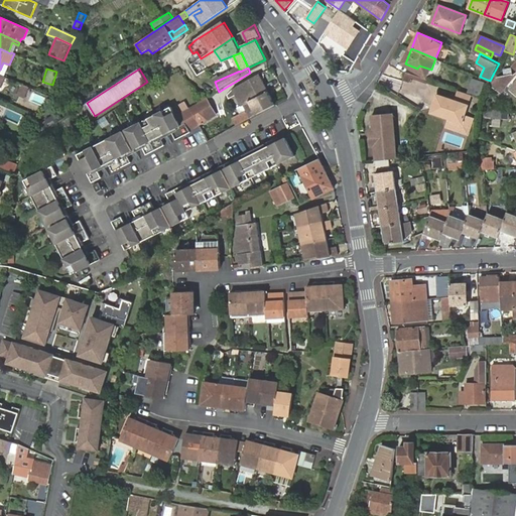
[(259,75),(248,82),(257,98),(268,92),(268,91),(259,75)]
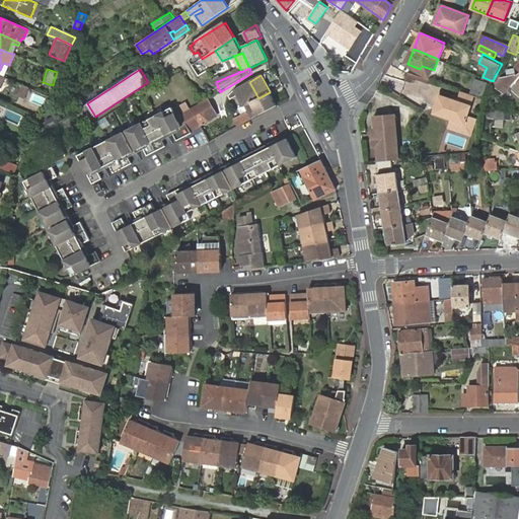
[(485,98),(493,81),(483,77),(480,76),(472,94),(474,95),(485,98)]
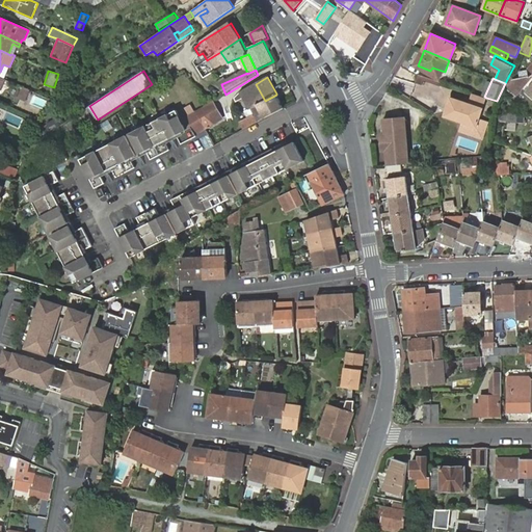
[(239,123),(243,130),(259,121),(284,107),(276,95),(265,101),(256,84),(240,91),(249,110),(250,109),(255,115),(249,117),(239,123)]
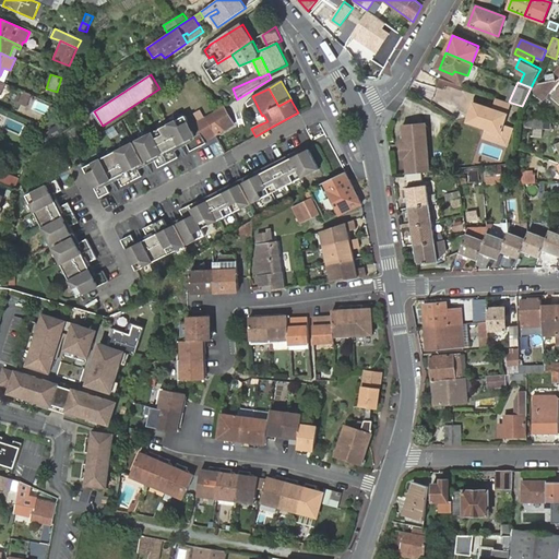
[(22,91),(15,103),(25,107),(31,95),(22,91)]
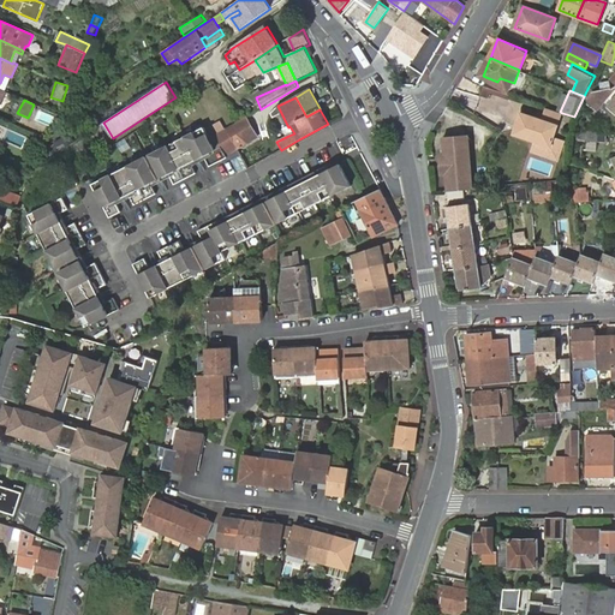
[(559,125),(562,113),(560,112),(545,107),(542,119),(559,125)]
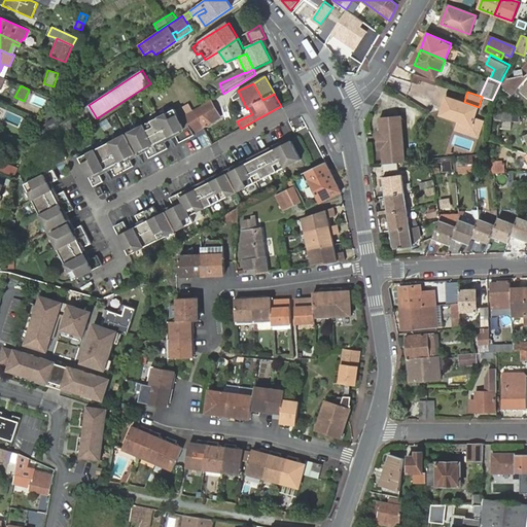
[(471,126),(479,107),(464,102),(446,96),(440,115),(459,121),(471,126)]
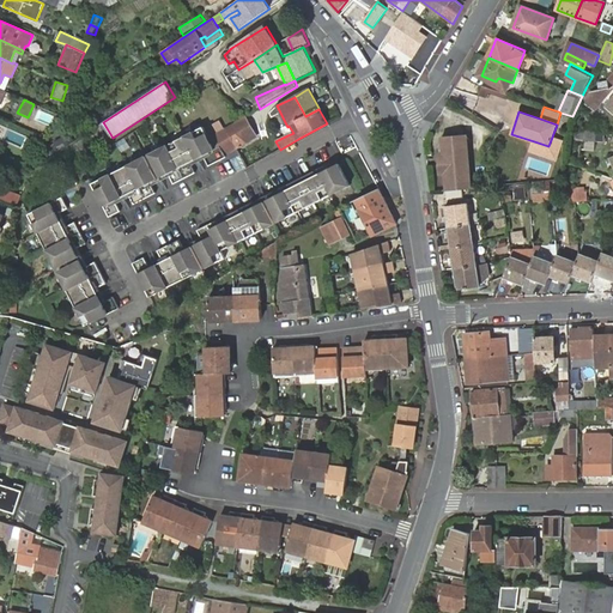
[(231,141),(234,144),(254,132),(246,119),(225,131),(231,141)]
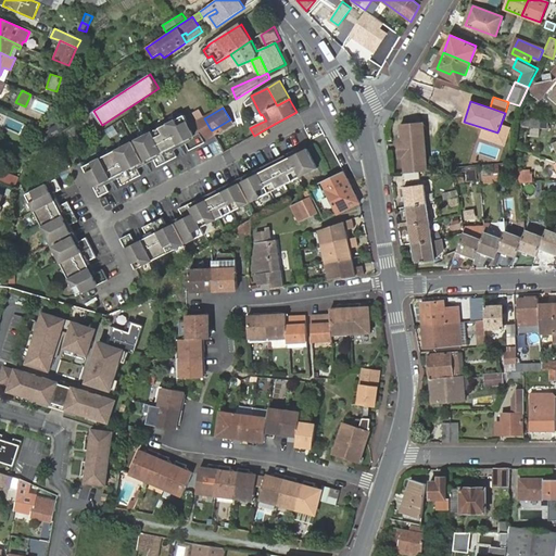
[(135,140),(142,152),(186,127),(189,125),(185,116),(167,125),(135,140)]
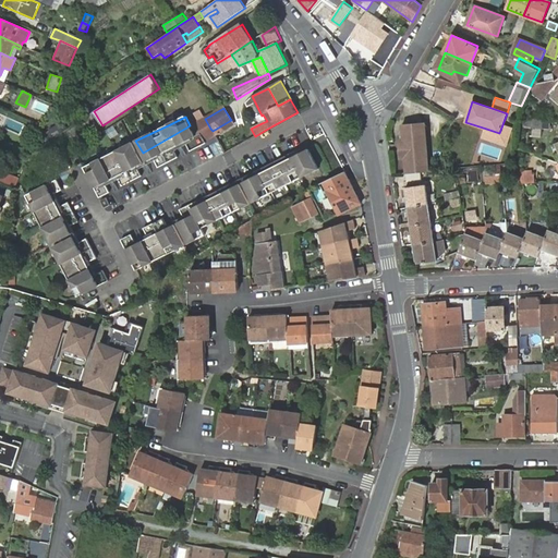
[(204,143),(202,141),(198,134),(210,129),(205,119),(190,125),(186,128),(143,153),(146,161),(153,158),(155,162),(157,167),(176,157),(173,153),(171,148),(186,141),(189,145),(191,149),(204,143)]
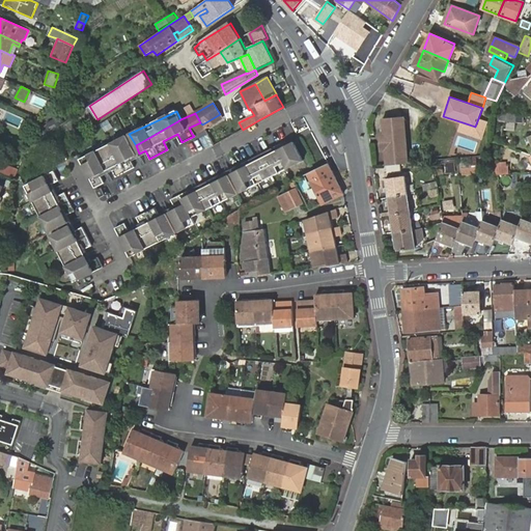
[(500,120),(514,122),(515,114),(501,113),(500,120)]
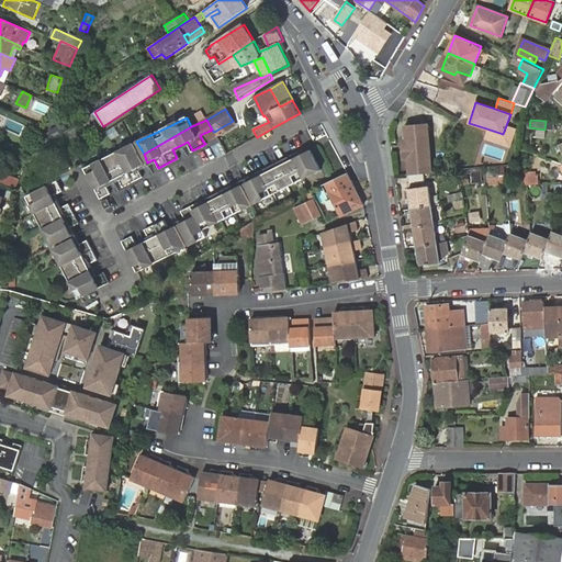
[(46,144),(66,131),(60,123),(41,136),(46,144)]
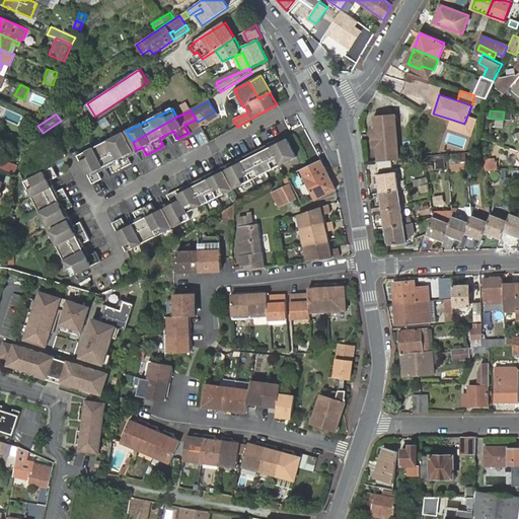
[(378,160),(400,159),(396,114),(375,115),(376,132),(380,132),(381,145),(377,146),(378,160)]
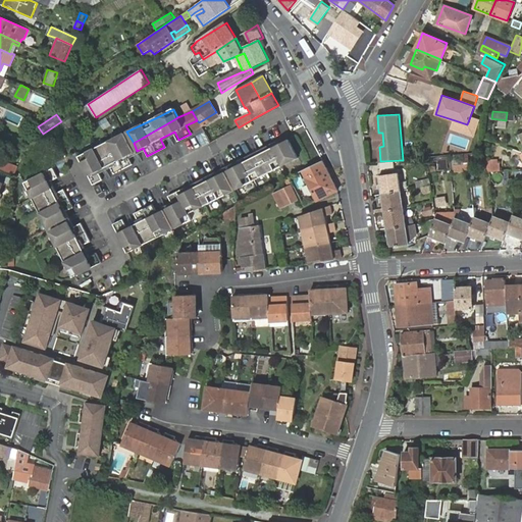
[(478,119),(470,116),(467,124),(455,120),(452,128),(473,135),(478,119)]
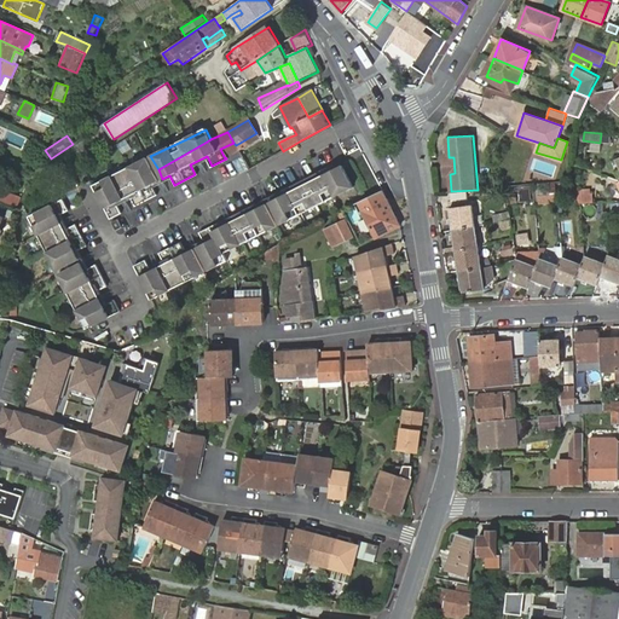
[(224,156),(237,149),(236,145),(233,143),(220,149),(224,156)]
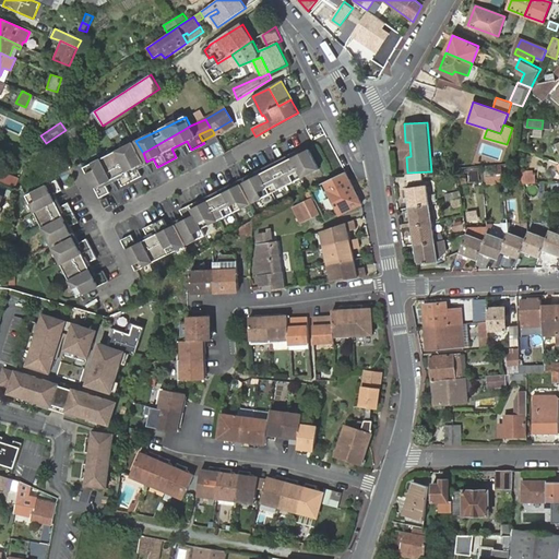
[(92,182),(139,155),(132,141),(115,150),(98,158),(83,166),(92,182)]
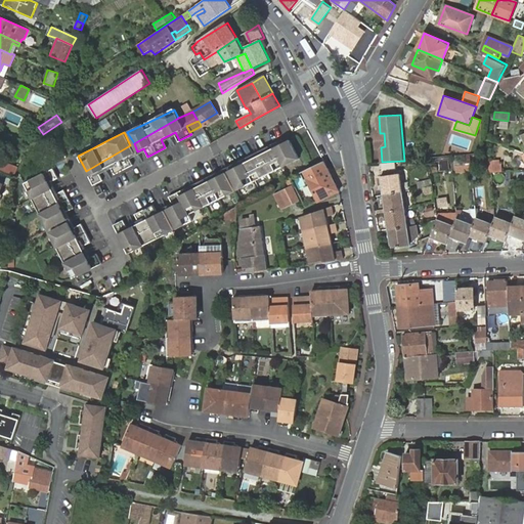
[(163,143),(177,136),(175,132),(161,139),(163,143)]
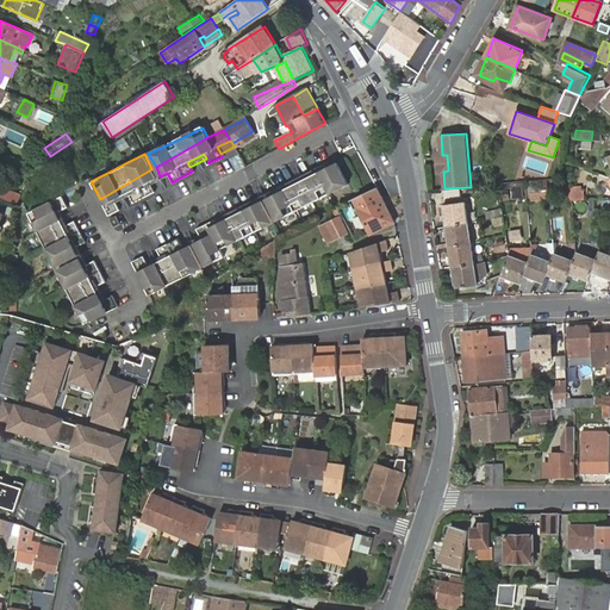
[(228,159),(232,169),(242,165),(237,154),(228,159)]
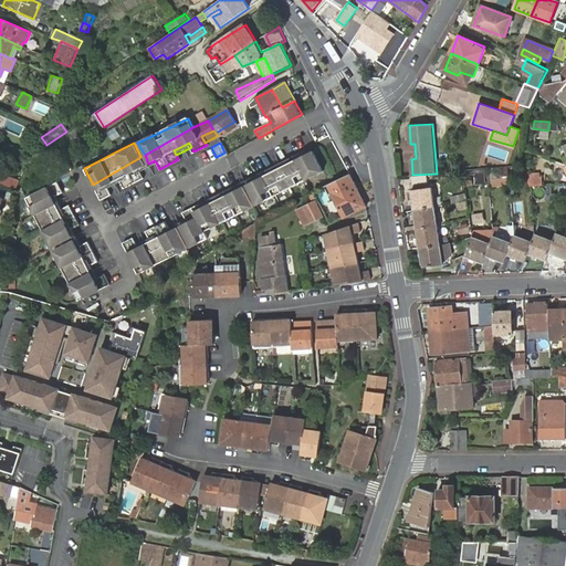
[(294,156),(306,179),(323,170),(316,157),(313,150),(304,156),(303,156),(301,153),(294,156)]
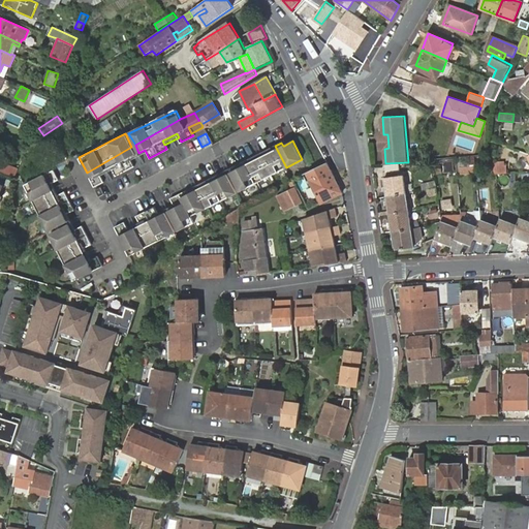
[(274,174),(286,167),(275,146),(281,143),(280,142),(268,148),(270,152),(256,159),(254,155),(237,164),(239,168),(232,172),(242,190),(258,182),(274,174)]
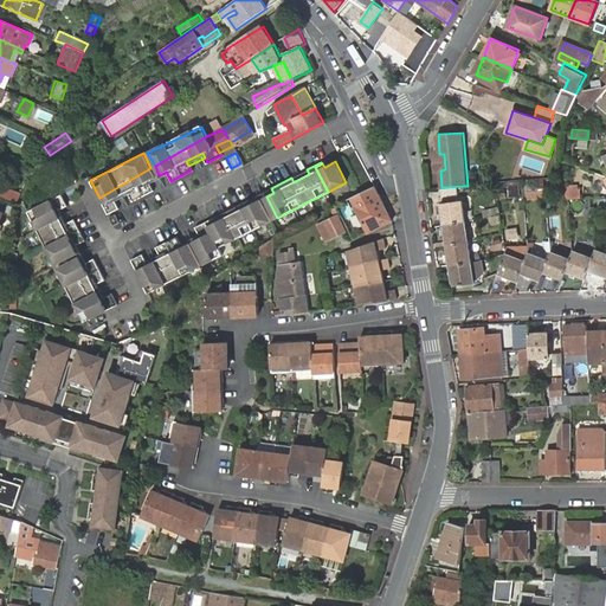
[(155,178),(150,168),(100,198),(108,213),(122,206),(118,201),(117,197),(127,192),(129,195),(131,201),(153,191),(150,185),(148,181),(155,178)]
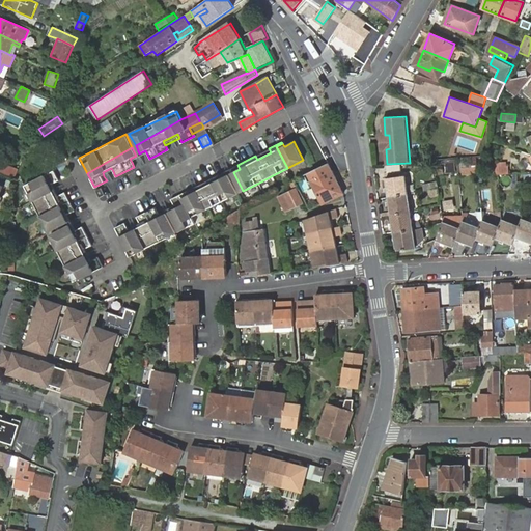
[(271,152),(269,148),(255,156),(257,160),(271,152)]
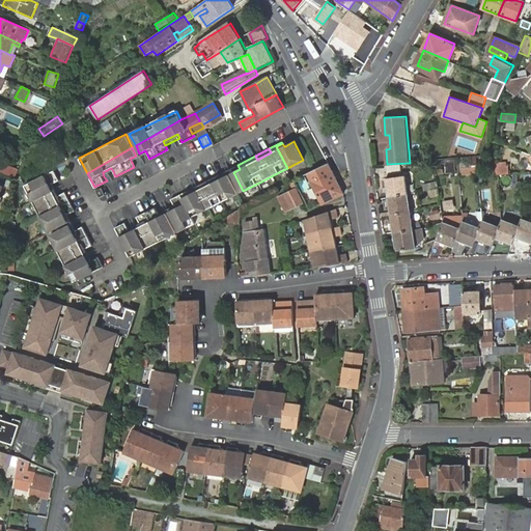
[(145,150),(139,154),(136,156),(130,159),(132,162),(147,155),(145,150)]
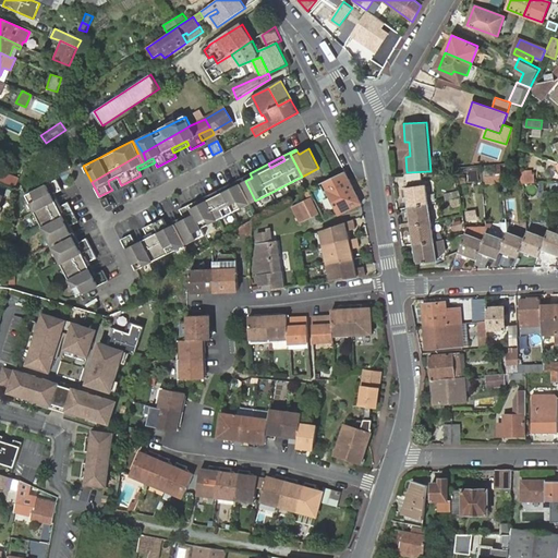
[(484,184),(501,182),(499,167),(482,169),(484,184)]
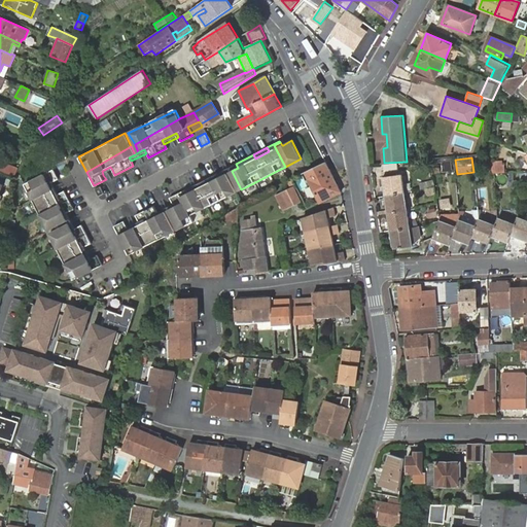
[(16,175),(20,168),(3,161),(0,169),(0,172),(2,174),(3,174),(14,179),(16,175)]
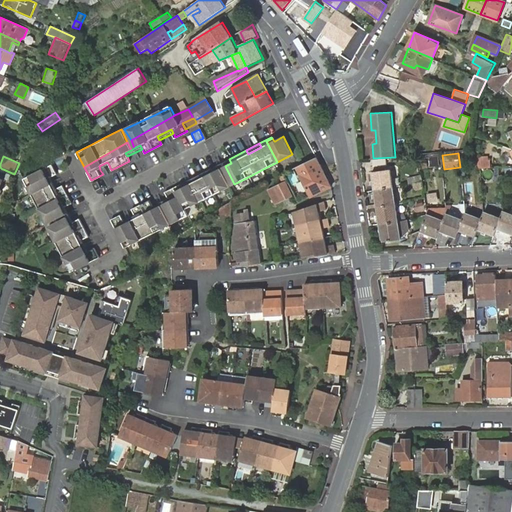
[(332,185),(318,156),(302,165),(294,169),(298,177),(301,176),(311,197),(332,186),(332,185)]
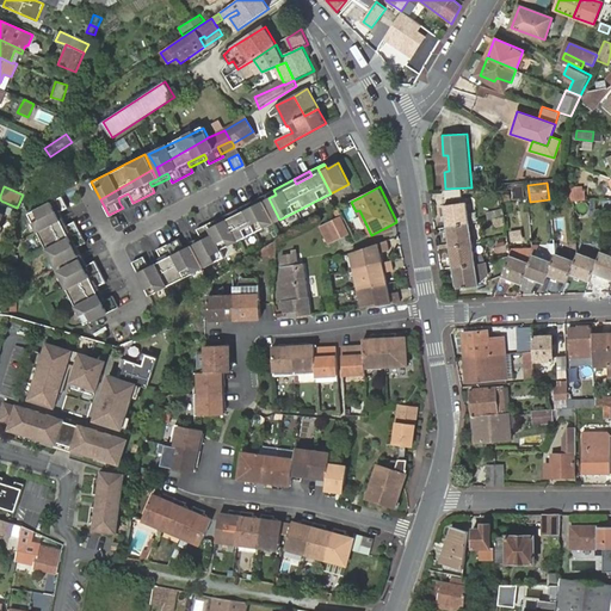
[(567,201),(584,201),(584,186),(567,186),(567,201)]
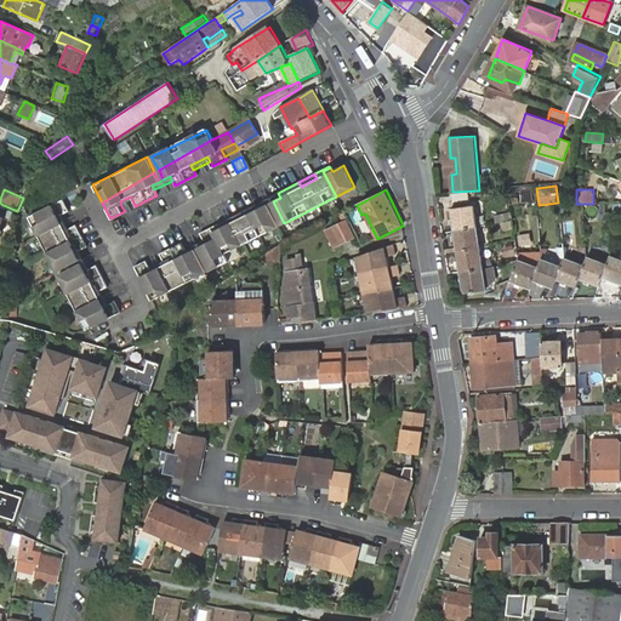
[(268,204),(273,201),(280,198),(278,193),(257,203),(260,209),(268,204)]
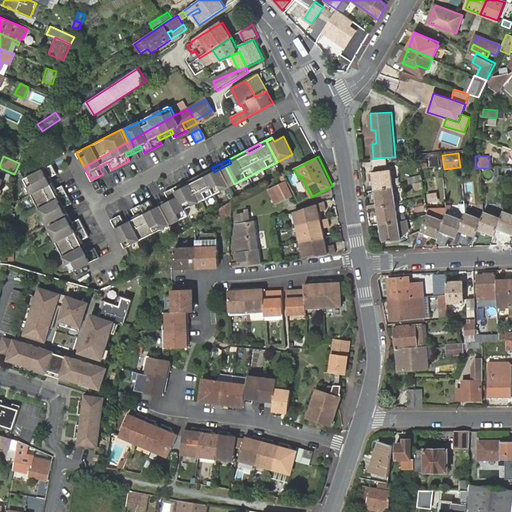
[(99,166),(100,170),(109,165),(107,162),(99,166)]
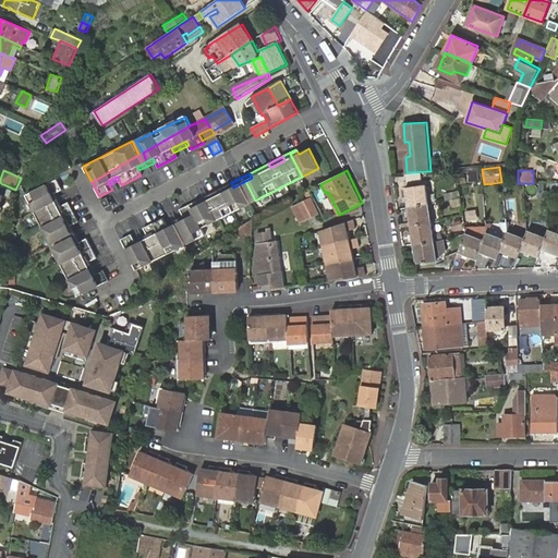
[(36,211),(36,214),(57,202),(52,194),(56,193),(62,190),(58,180),(27,195),(36,211)]
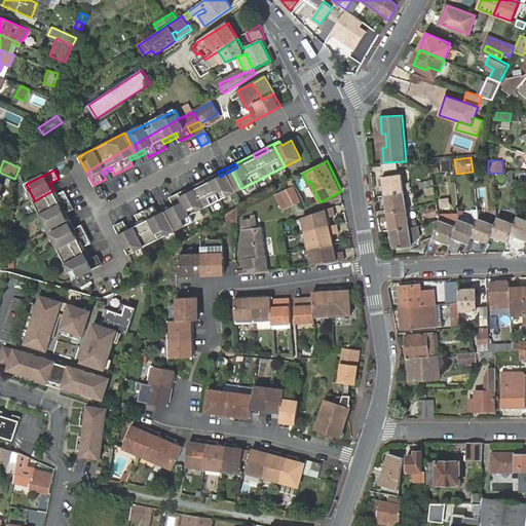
[(236,191),(227,173),(220,177),(218,172),(200,181),(202,186),(188,192),(186,188),(167,197),(171,203),(173,207),(166,210),(177,229),(191,222),(189,216),(205,207),(221,199),(236,191)]
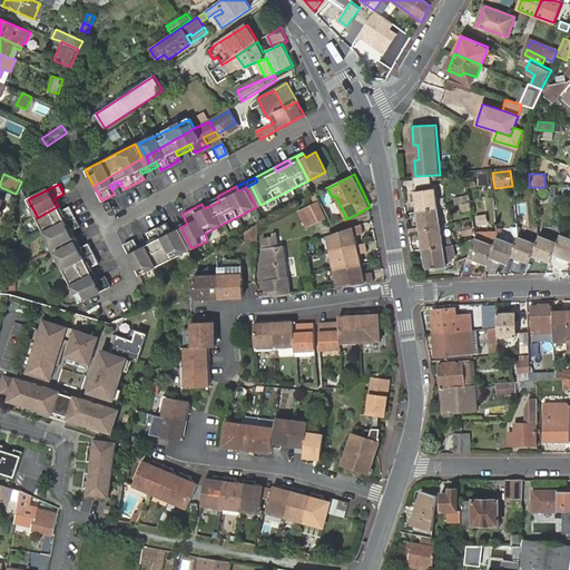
[(418,212),(439,208),(435,188),(415,192),(418,212)]
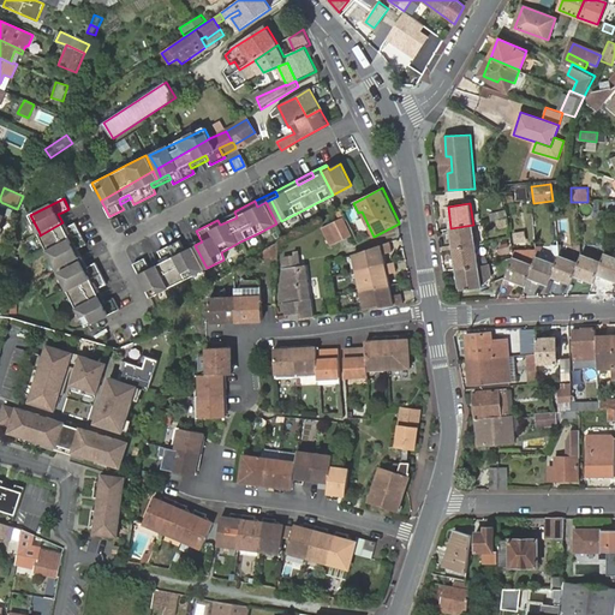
[(234,212),(218,220),(220,225),(237,218),(234,212)]
